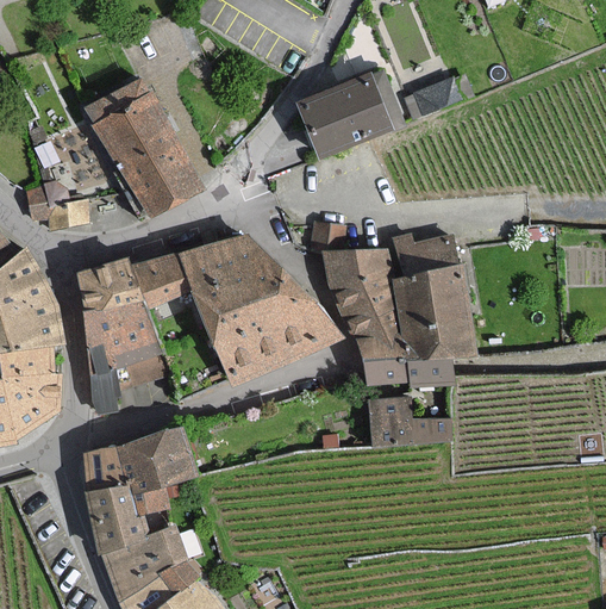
[(300,103),(320,154),(386,128),(366,76),(300,103)]
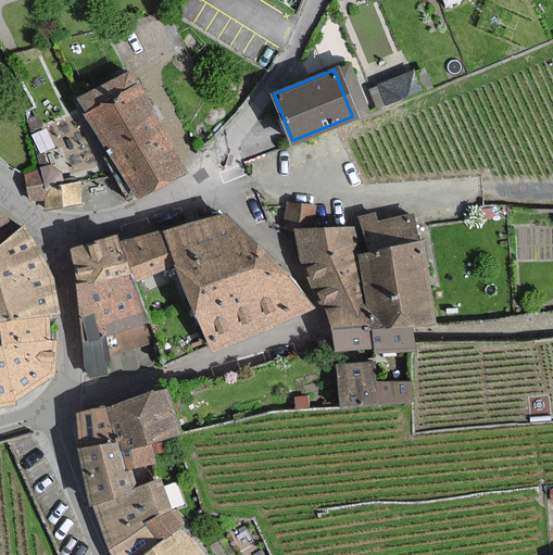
[(112,160),(134,198),(184,169),(135,85),(133,86),(125,72),(77,98),(86,113),(85,113),(112,160)]
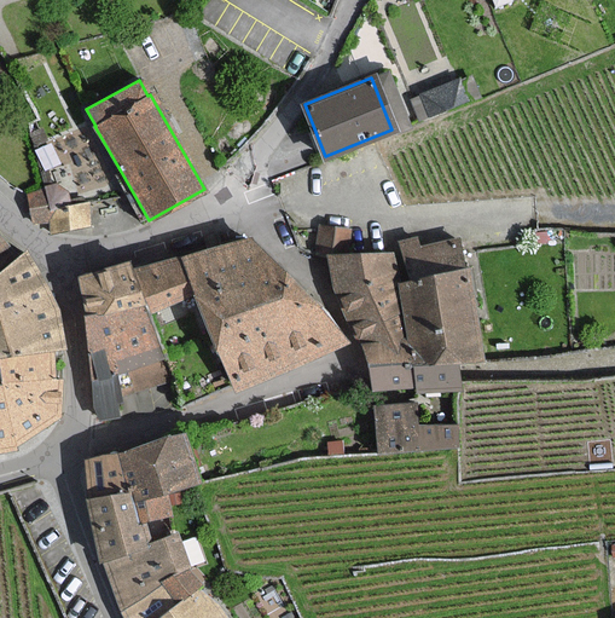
[(419,96),(427,113),(463,98),(456,81),(419,96)]
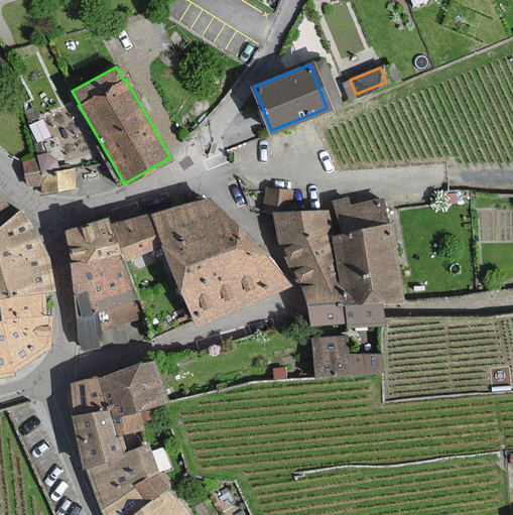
[(23,176),(39,183),(40,192),(73,187),(70,169),(54,171),(53,158),(44,153),(22,162),(23,171),(23,176)]
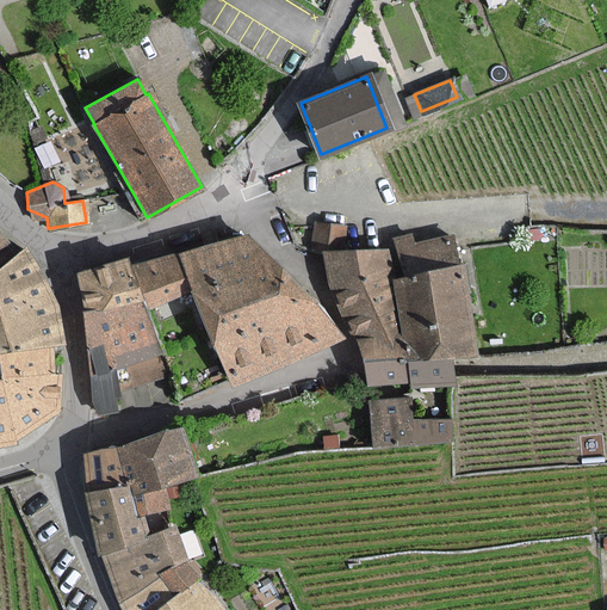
[(364,363),(366,383),(407,379),(408,387),(452,382),(451,370),(450,364),(448,353),(466,351),(459,285),(457,269),(453,239),(409,245),(409,239),(397,240),(401,276),(390,277),(386,250),(335,251),(339,226),(315,222),(311,250),(322,251),(332,293),(358,338),(364,363)]
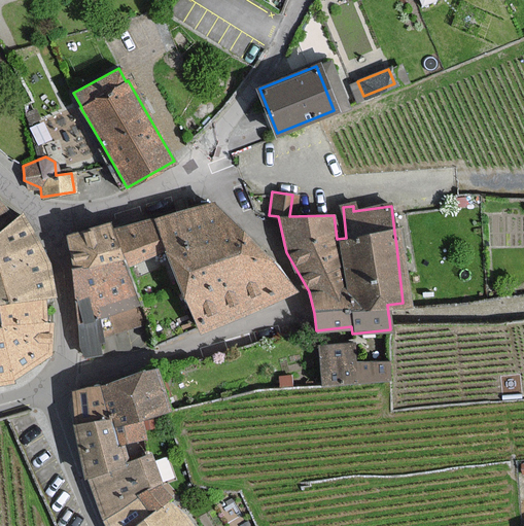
[(291,290),(247,243),(210,201),(181,211),(154,221),(165,250),(185,302),(199,327),(291,290)]
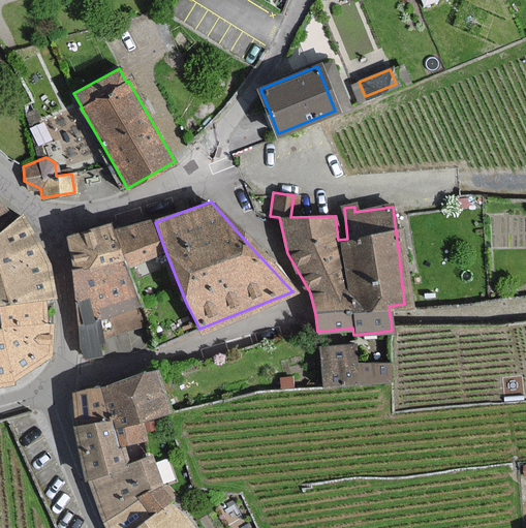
[(0,230),(12,220),(0,206),(0,230)]
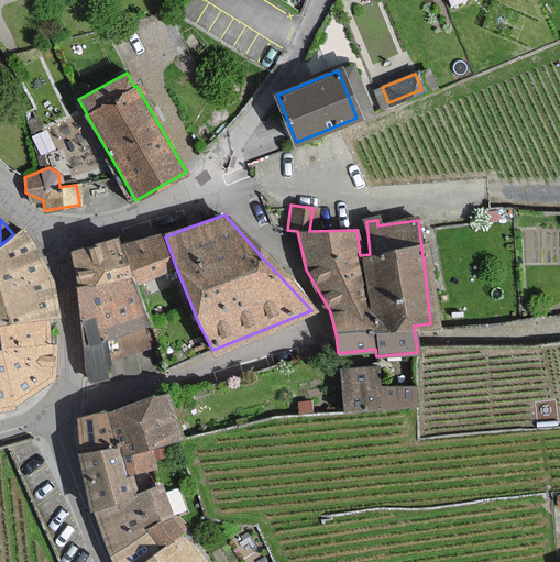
[(13,234),(0,245),(0,324),(46,317),(57,316),(52,291),(50,279),(37,260),(20,228),(13,234)]
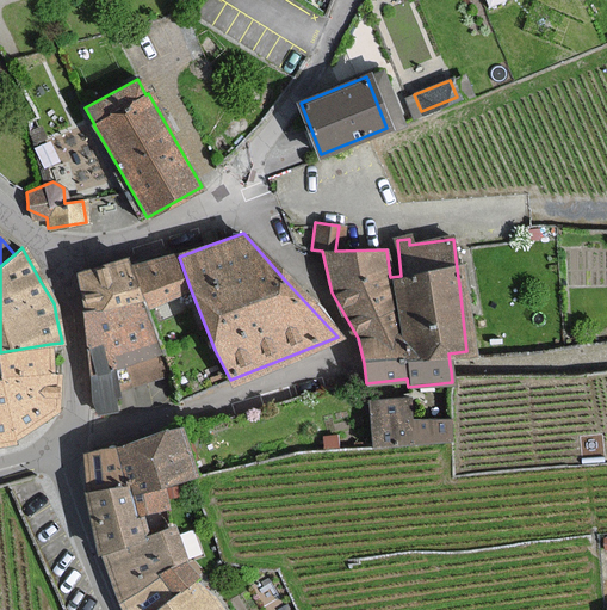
[(140,300),(143,308),(191,290),(179,257),(129,267),(140,300)]
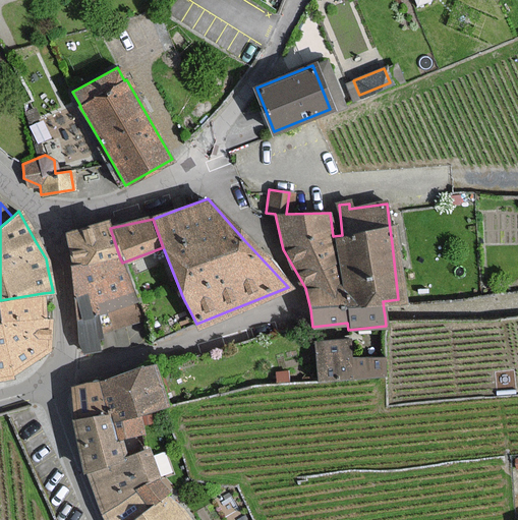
[(71,266),(119,255),(110,228),(106,220),(65,234),(71,266)]
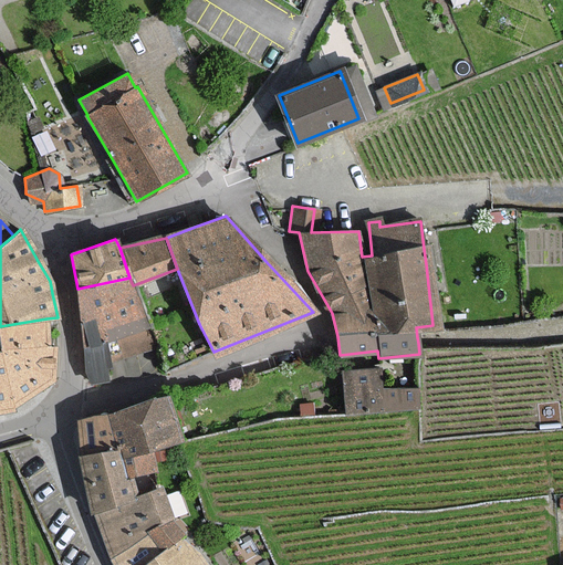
[(133,285),(129,278),(77,289),(91,380),(103,379),(101,365),(107,364),(104,342),(114,338),(120,352),(112,355),(114,362),(155,346),(133,285)]
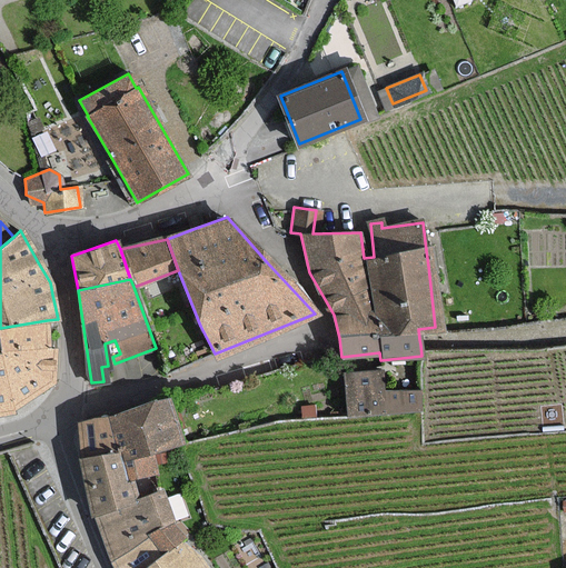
[(0,351),(49,348),(47,320),(0,328),(0,351)]
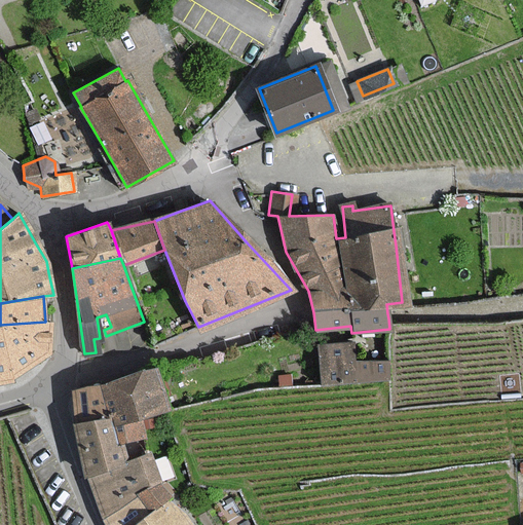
[(10,376),(47,353),(50,322),(45,322),(0,325),(0,383),(11,381),(10,376)]
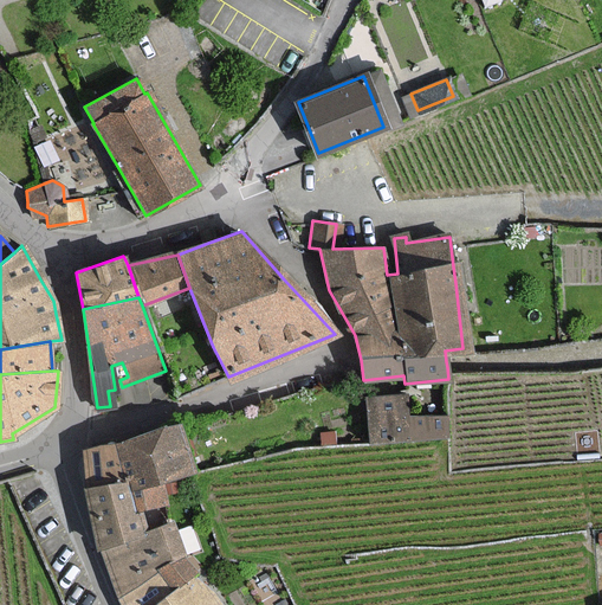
[(405,418),(403,397),(368,399),(370,441),(444,436),(442,416),(405,418)]
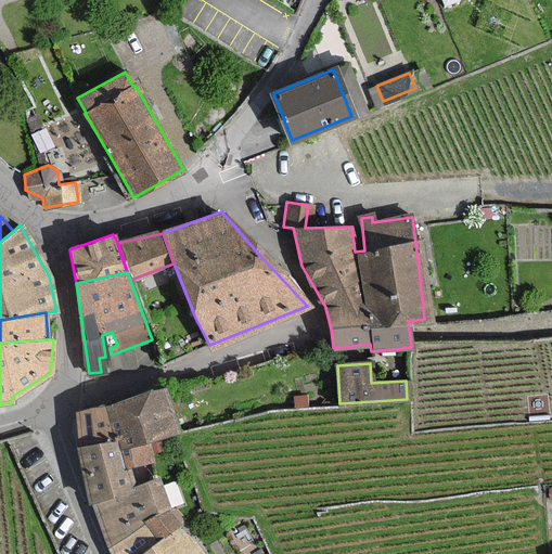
[(163,389),(103,404),(113,441),(113,443),(114,446),(114,447),(146,439),(174,432),(163,389)]
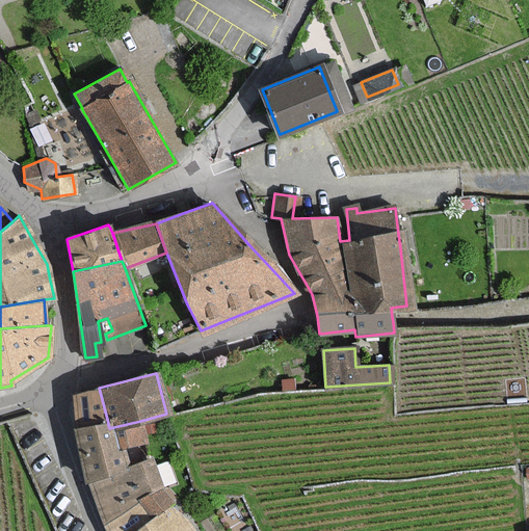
[(72,395),(72,427),(108,423),(99,388),(72,395)]
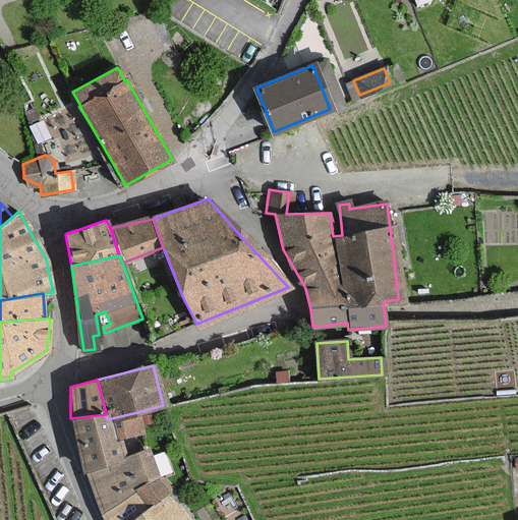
[(107,419),(112,440),(117,439),(142,431),(137,412),(107,419)]
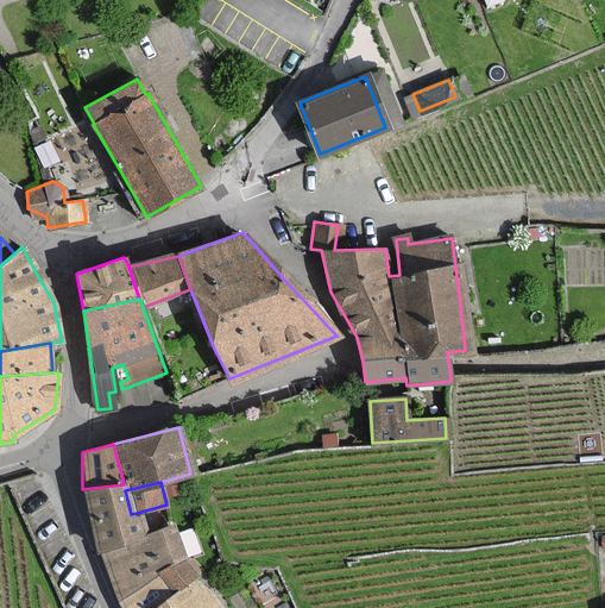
[(124,487),(124,484),(82,489),(96,551),(101,552),(143,538),(142,533),(137,513),(131,514),(125,490),(125,489),(124,487)]
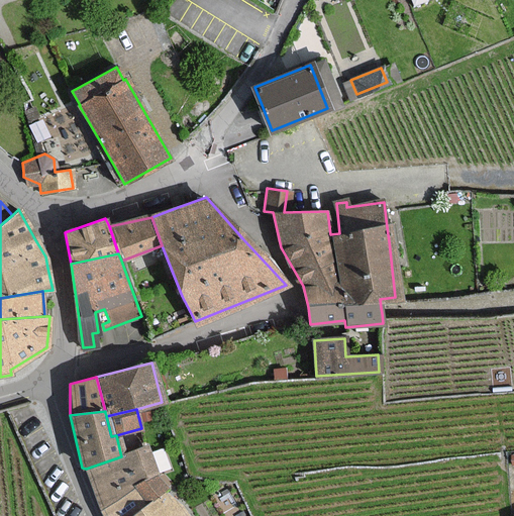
[(120,452),(121,456),(86,469),(100,509),(155,474),(145,445),(120,452)]
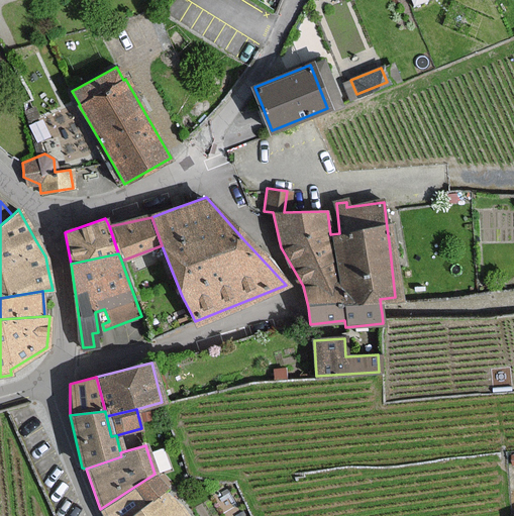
[(165,488),(155,474),(100,509),(102,515),(127,515),(162,490),(165,488)]
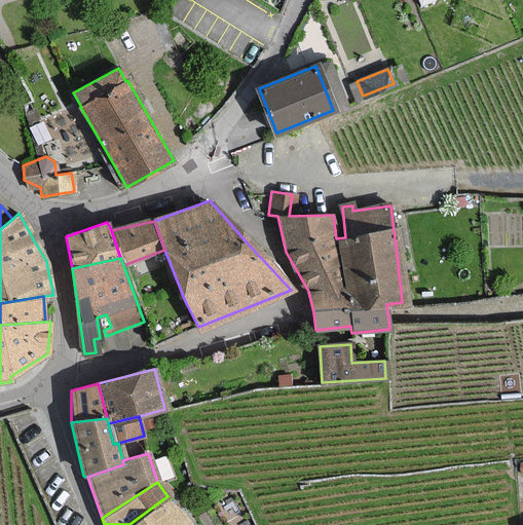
[(185,524),(166,501),(164,498),(129,524),(185,524)]
